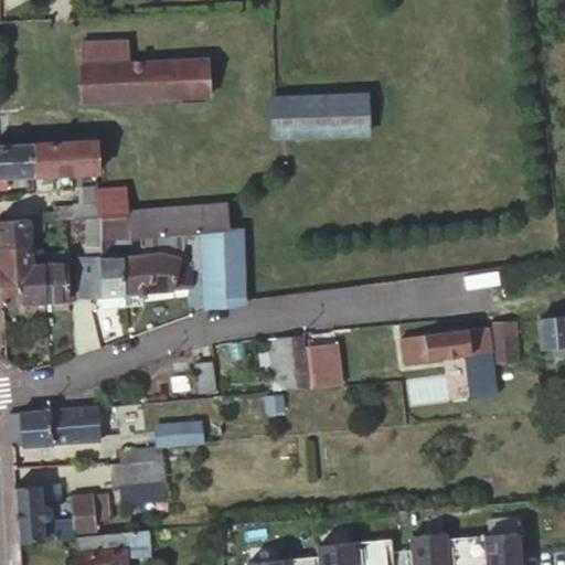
[(128,41),(83,43),(85,103),(210,97),(209,60),(129,63),(128,41)]
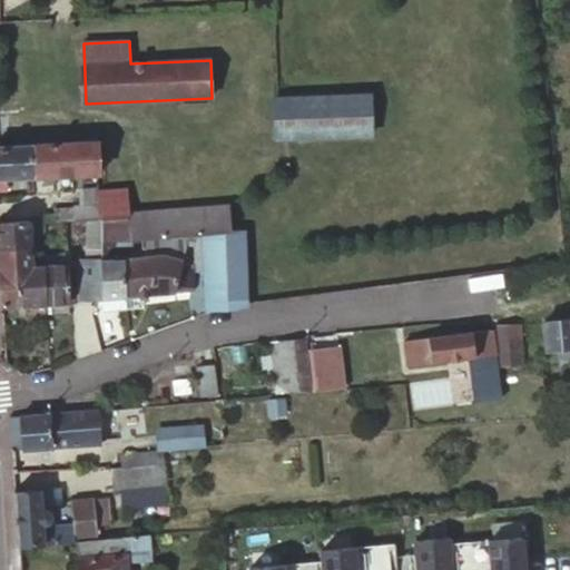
[(278,99),(276,99),(278,139),(372,136),(371,97),(278,99)]
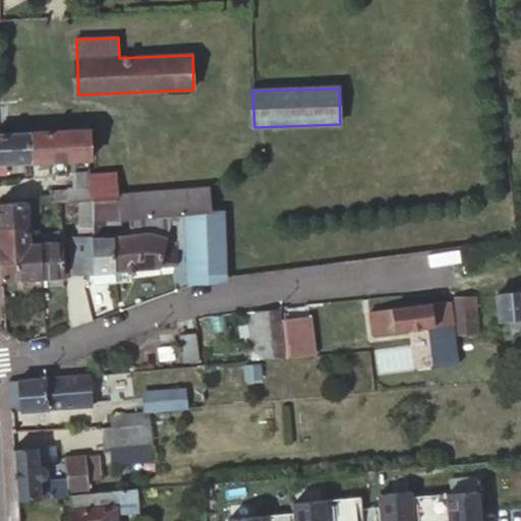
[(92,129),(68,130),(69,161),(90,160),(93,159),(92,129)]
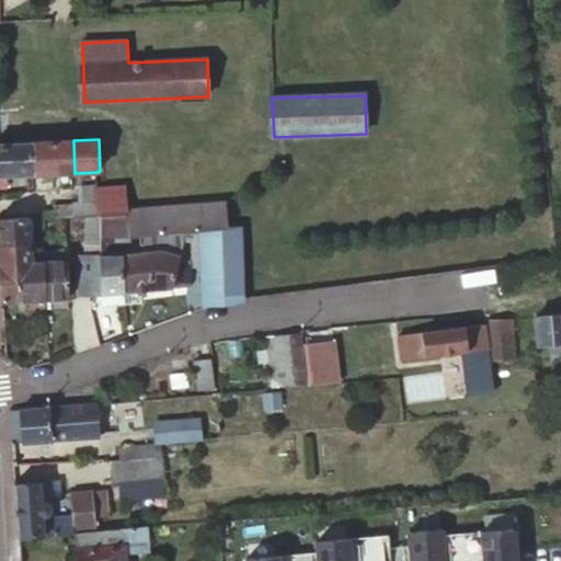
[(53,141),(54,173),(75,173),(73,140),(53,141)]
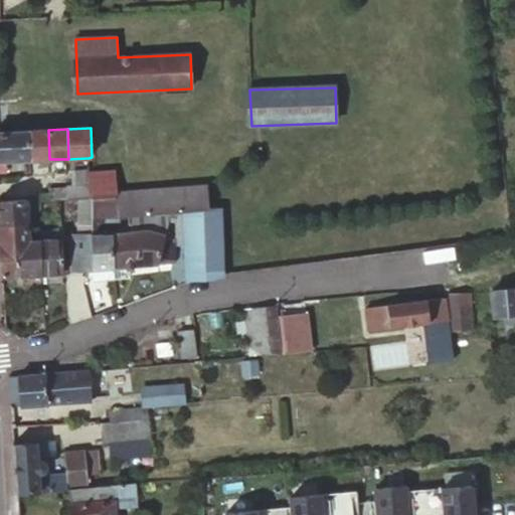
[(48,130),(31,131),(32,160),(49,159),(48,130)]
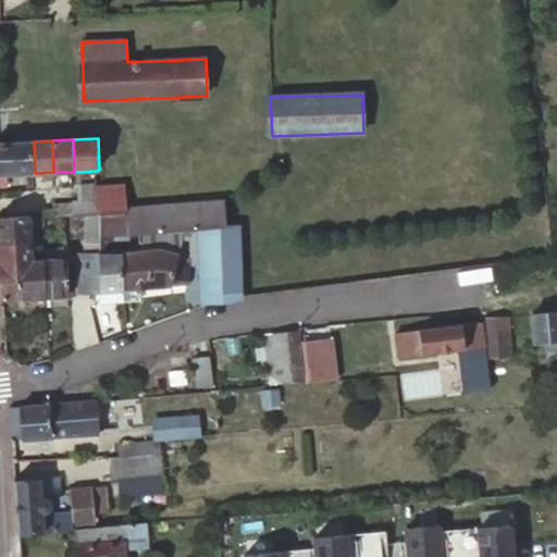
[(34,141),(0,143),(0,175),(35,173),(34,141)]
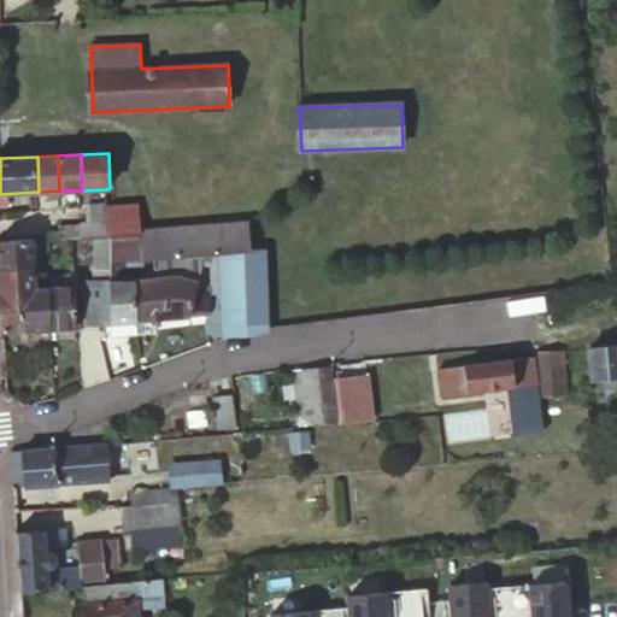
[(140,204),(107,206),(107,222),(109,236),(109,239),(111,239),(110,259),(110,263),(124,262),(133,260),(141,260),(141,233),(140,204)]
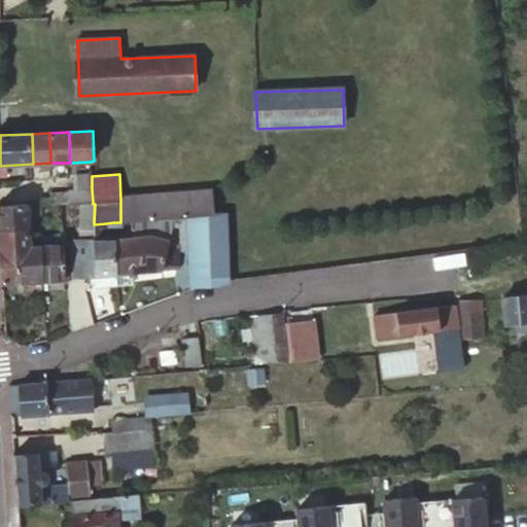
[(92,176),(74,177),(75,190),(92,189),(92,176)]
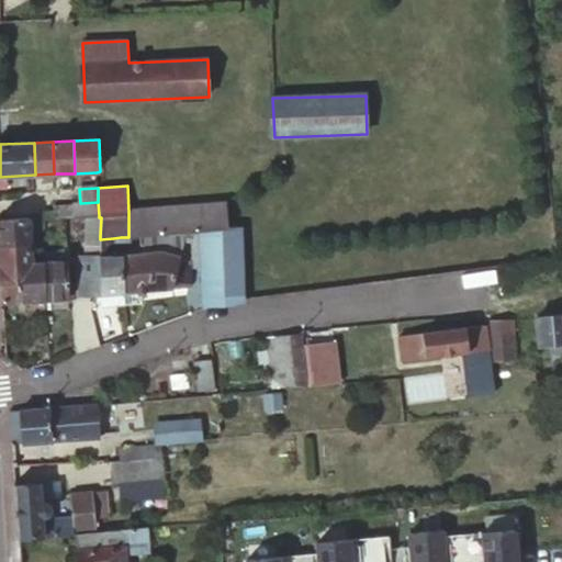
[(99,215),(98,202),(80,203),(54,205),(55,211),(43,211),(43,218),(66,217),(87,216),(99,215)]
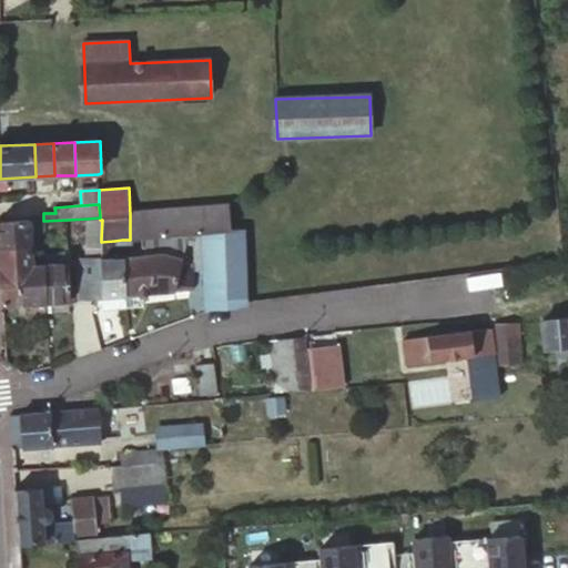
[(198,234),(204,234),(231,232),(229,205),(161,211),(163,236),(198,234)]
